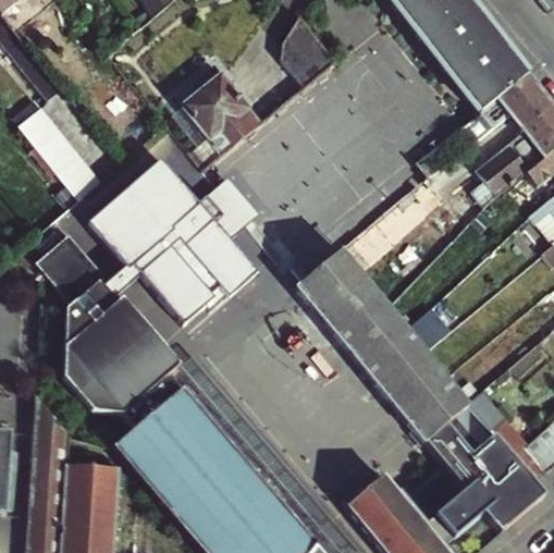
[(0,0),(0,9),(4,14),(21,0),(0,0)]
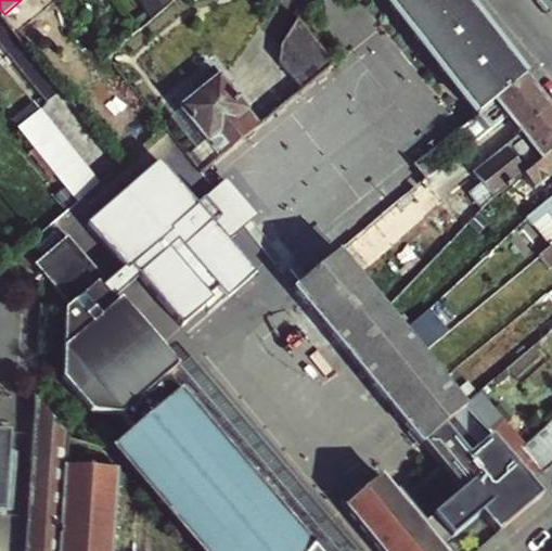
[(389,0),(421,38),(478,113),(527,74),(484,18),(469,0),(389,0)]
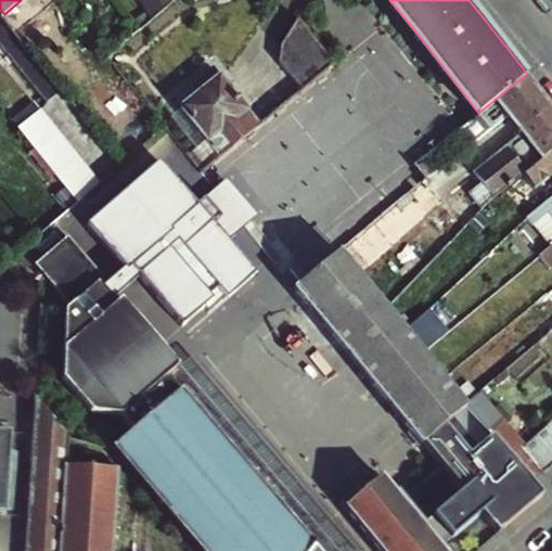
[(335,60),(302,17),(299,15),(285,40),(282,58),(305,85),(335,60)]
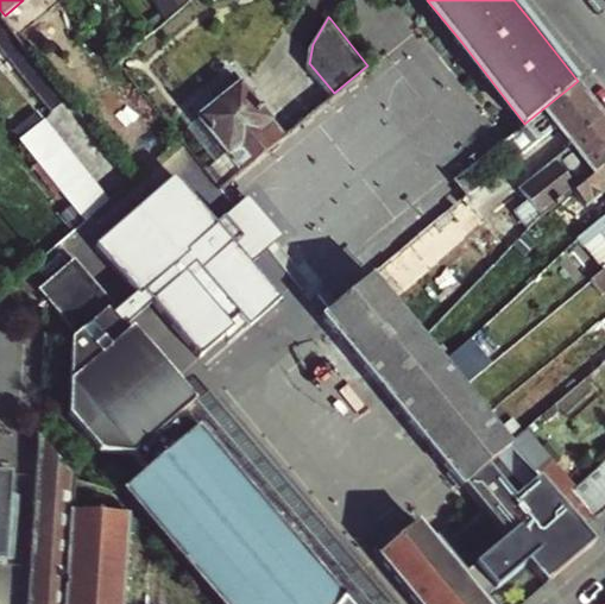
[(201,114),(229,150),(244,167),(285,132),(234,71),(212,90),(219,99),(201,114)]
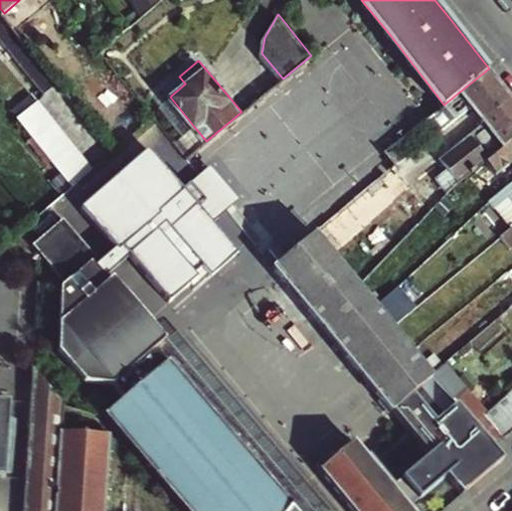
[(447,117),(450,120),(471,102),(498,80),(489,68),(444,105),(433,114),(440,122),(447,117)]
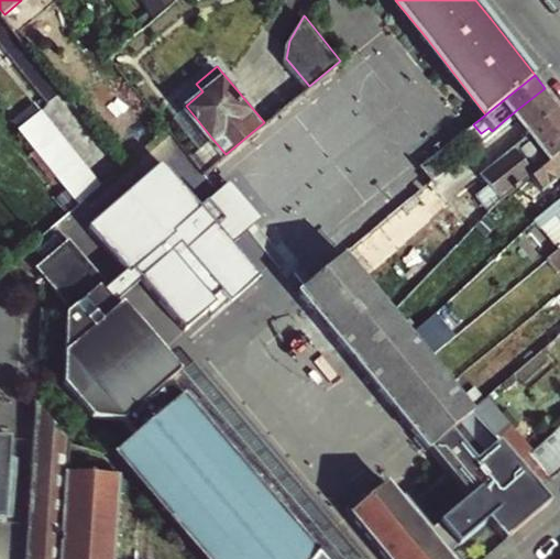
[(551,159),(559,152),(559,106),(545,88),(515,111),(529,130),(482,170),(491,179),(478,190),(492,207),(497,200),(551,159)]
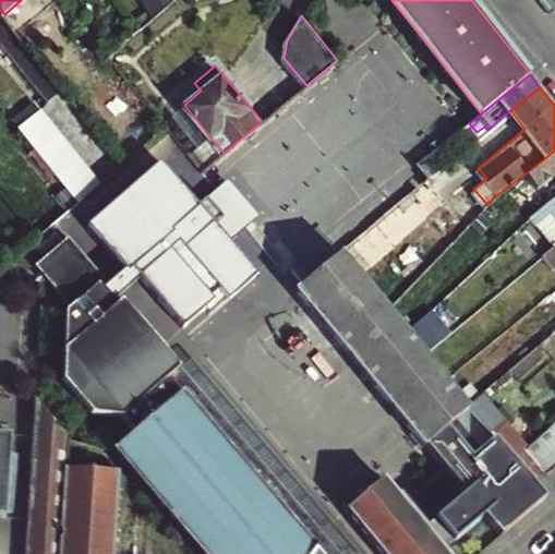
[(82,199),(104,179),(44,106),(21,124),(82,199)]
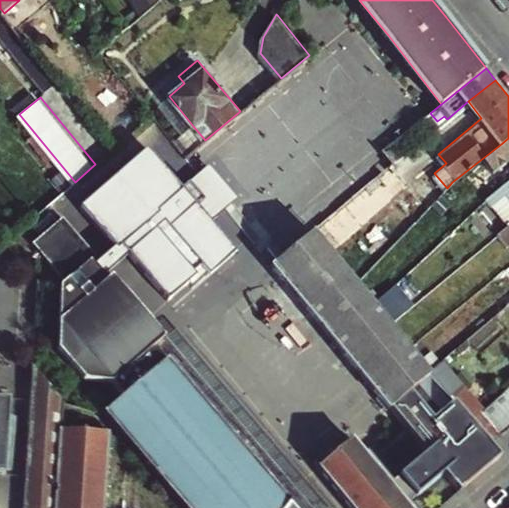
[(193,126),(176,140),(188,154),(205,140),(193,126)]
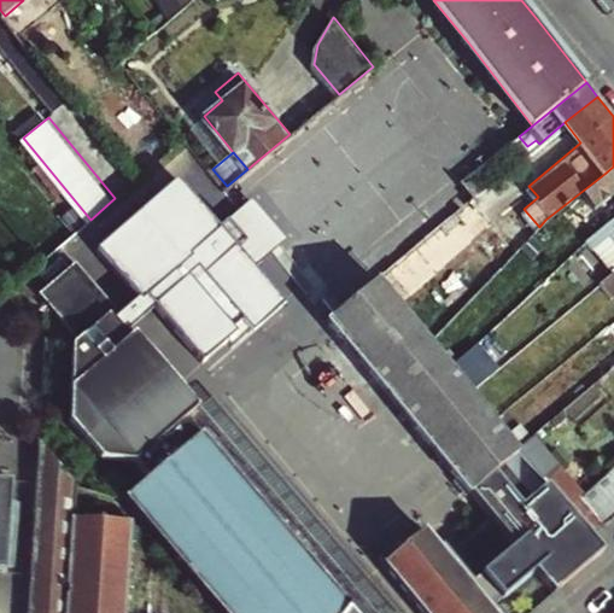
[(180,175),(98,243),(142,297),(148,292),(158,304),(203,357),(228,337),(233,343),(285,298),(256,264),(264,257),(229,216),(221,223),(180,175)]
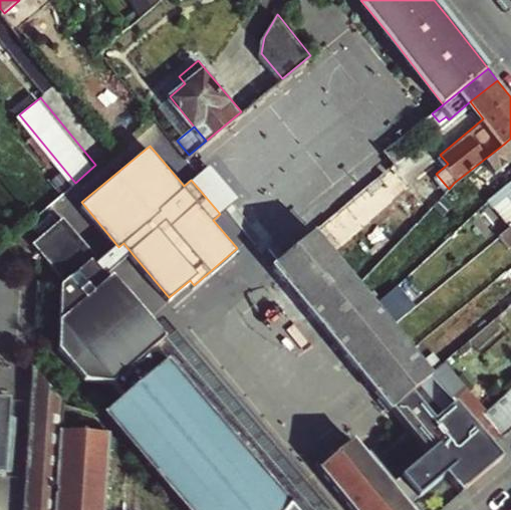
[(334,250),(340,244),(370,220),(399,197),(415,185),(397,162),(315,228),(316,230),(334,250)]
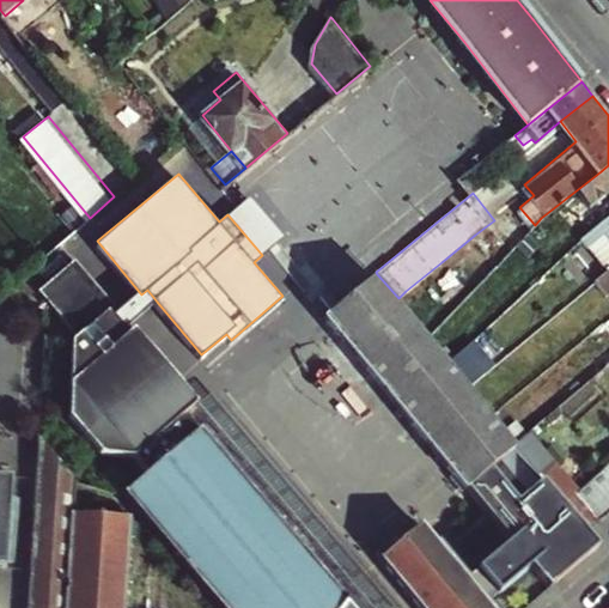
[(595,210),(603,220),(608,216),(608,206),(604,201),(595,210)]
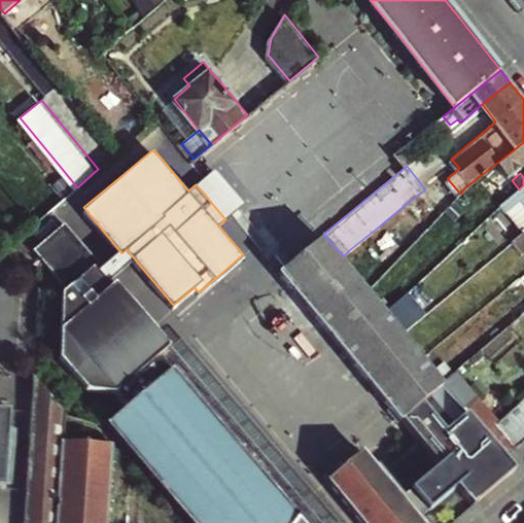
[(428,225),(455,198),(439,177),(425,189),(409,202),(428,225)]
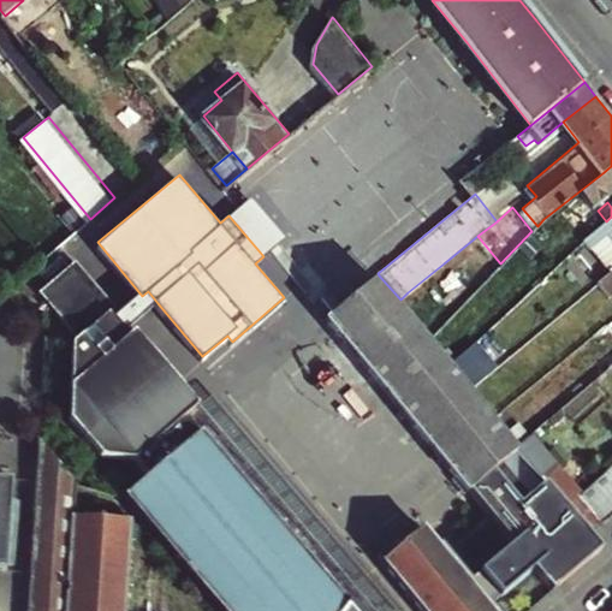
[(611,217),(606,221),(588,236),(611,264),(611,217)]
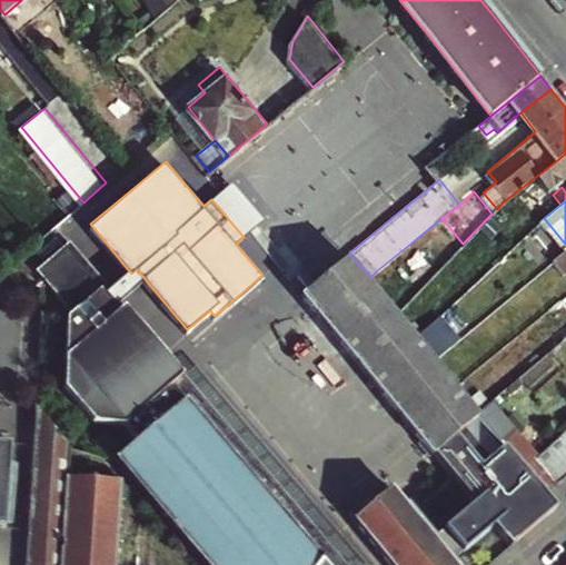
[(334,564),(199,410),(207,404),(196,392),(187,398),(174,384),(186,374),(127,305),(122,308),(118,304),(109,293),(105,288),(111,283),(73,239),(39,268),(76,310),(70,315),(67,386),(98,422),(129,423),(141,437),(119,458),(211,564),(334,564)]
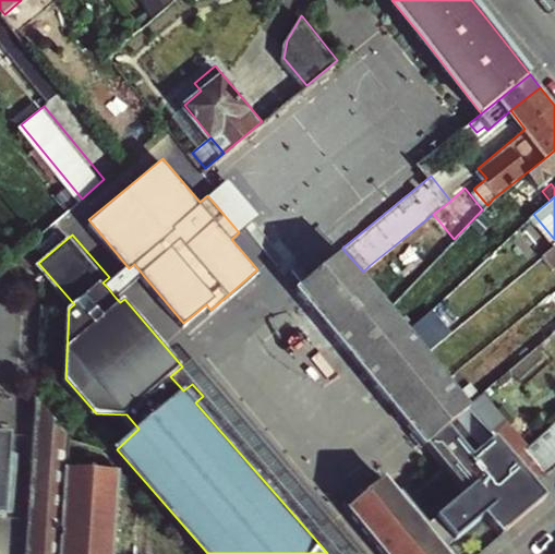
[(432,256),(415,240),(398,257),(413,275),(432,256)]
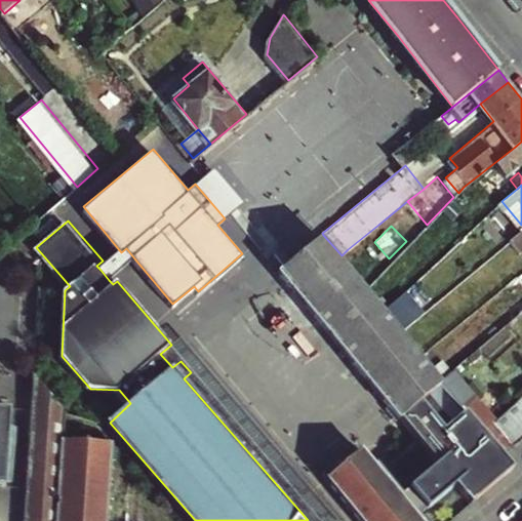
[(474,501),(516,465),(507,453),(482,425),(443,379),(323,235),(283,269),(394,402),(403,414),(442,461),(419,479),(437,501),(459,482),(474,501)]
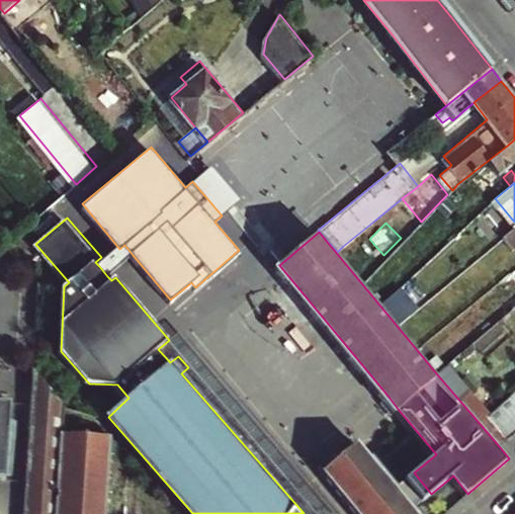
[(119,249),(99,266),(107,276),(133,255),(124,245),(119,249)]
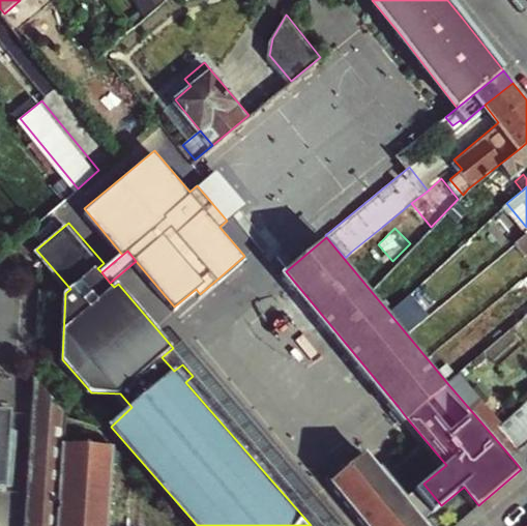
[(376,282),(351,252),(345,258),(370,289),(376,282)]
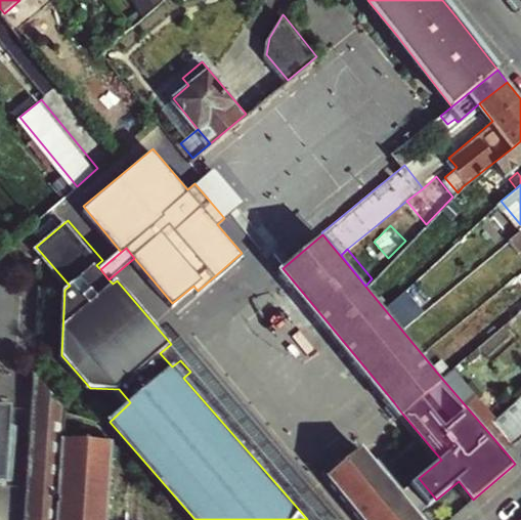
[(171,344),(160,353),(172,366),(180,360),(190,372),(183,378),(307,519),(345,519),(183,333),(171,344)]
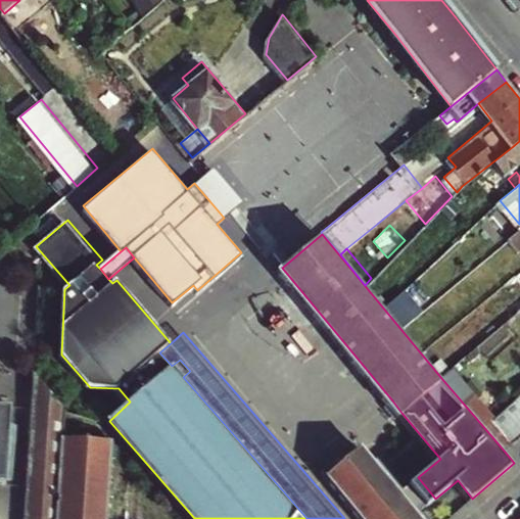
[(108,518),(114,436),(92,435),(93,422),(67,420),(68,408),(37,371),(34,408),(32,443),(27,518),(108,518)]
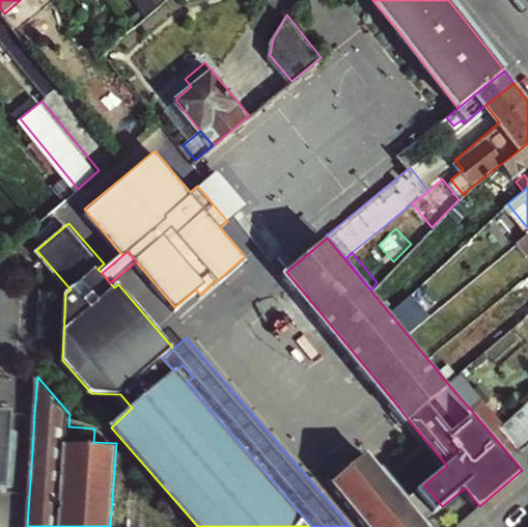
[(524,448),(527,445),(527,399),(502,423),(524,448)]
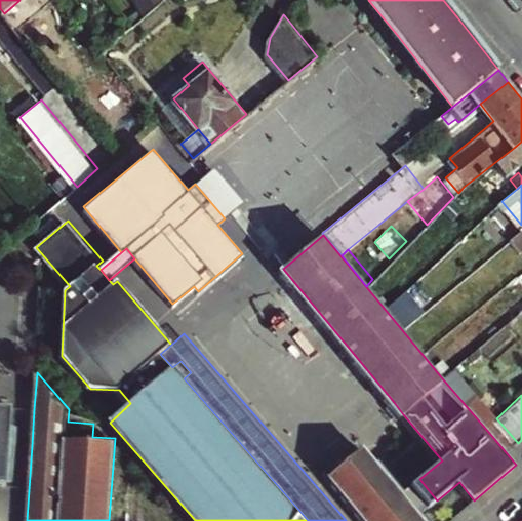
[(403,414),(394,402),(391,405),(400,417),(403,414)]
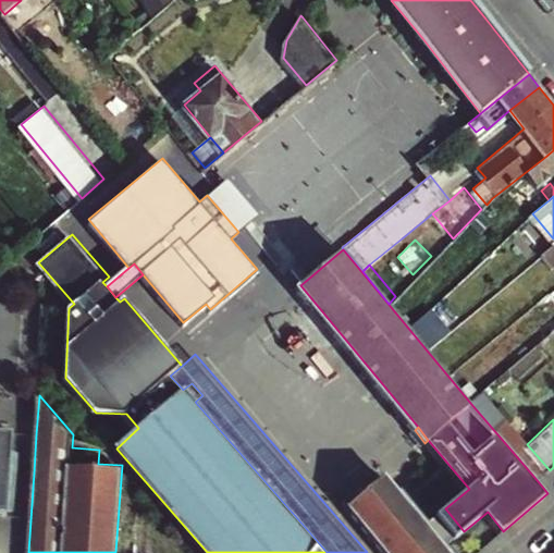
[(0,511),(10,512),(15,430),(0,429),(0,511)]
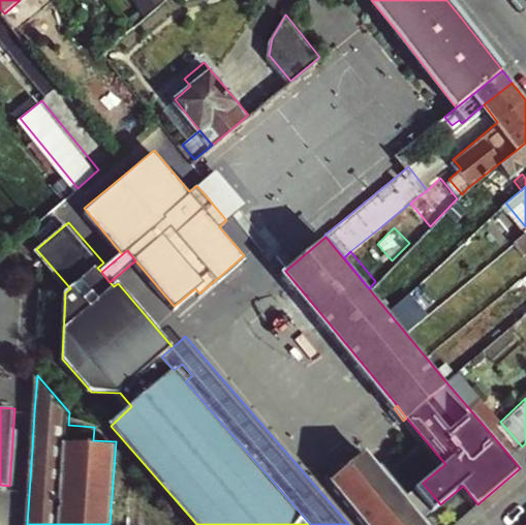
[(497,418),(486,428),(511,457),(522,446),(500,422),(497,418)]
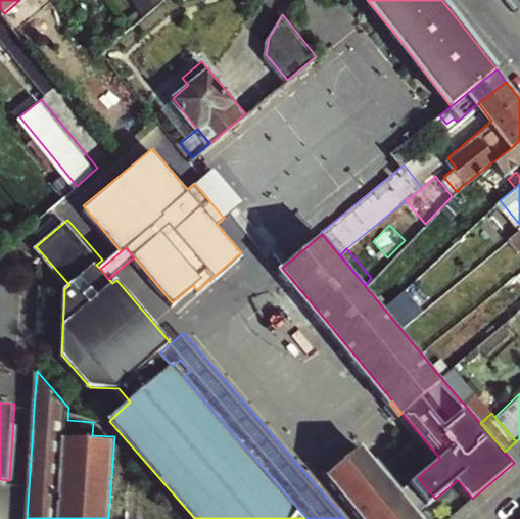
[(320,468),(363,518),(420,518),(417,514),(398,493),(359,445),(334,466),(330,460),(320,468)]
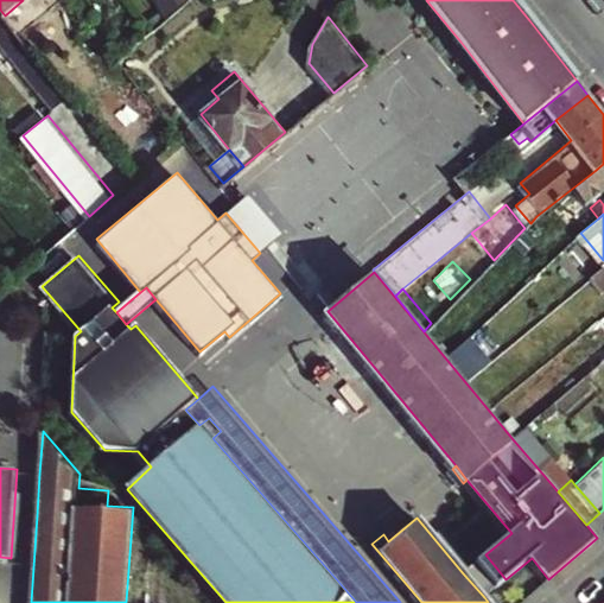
[(485,554),(463,573),(484,597),(506,579),(485,554)]
